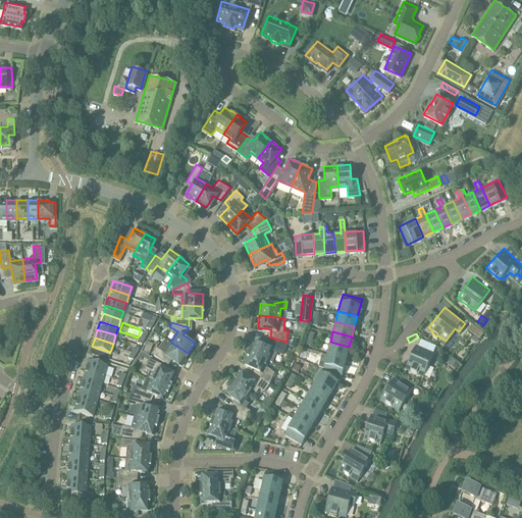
[(282,352),(286,342),(270,338),(267,345),(255,339),(250,350),(268,359),(271,360),(276,351),(272,349),(273,348),(282,352)]
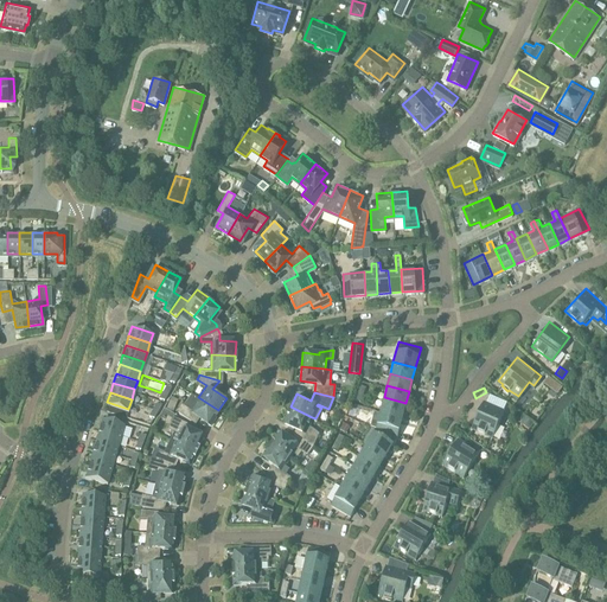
[(210,422),(218,410),(198,397),(191,409),(181,402),(177,408),(193,418),(197,412),(210,422)]
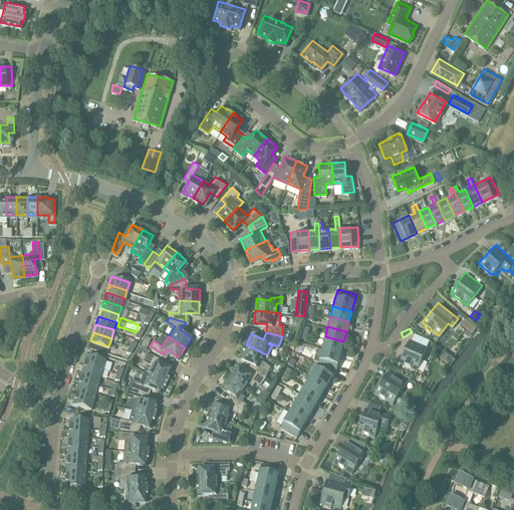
[(341,350),(343,341),(325,336),(322,346),(341,350)]
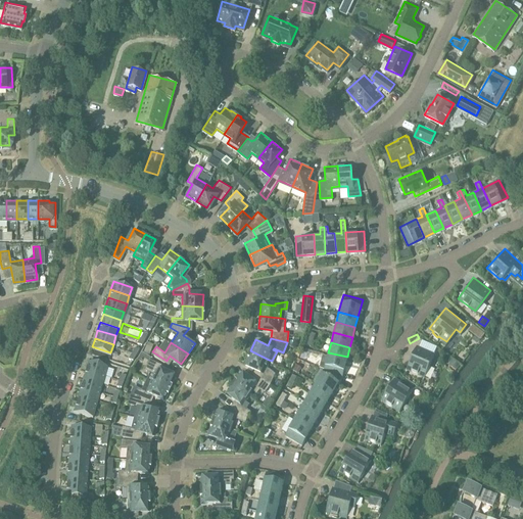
[(424,375),(434,351),(417,343),(406,368),(424,375)]
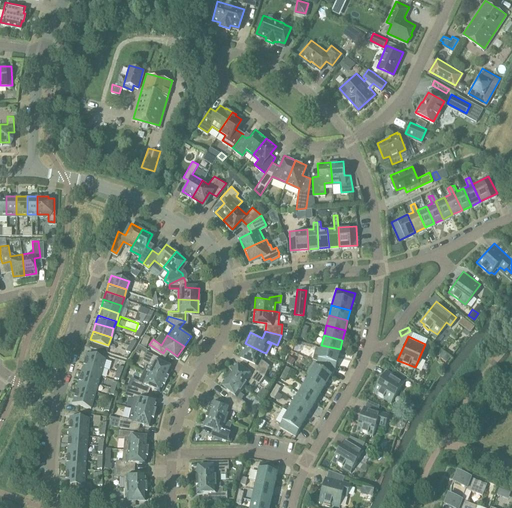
[(113,349),(125,350),(127,341),(114,339),(113,349)]
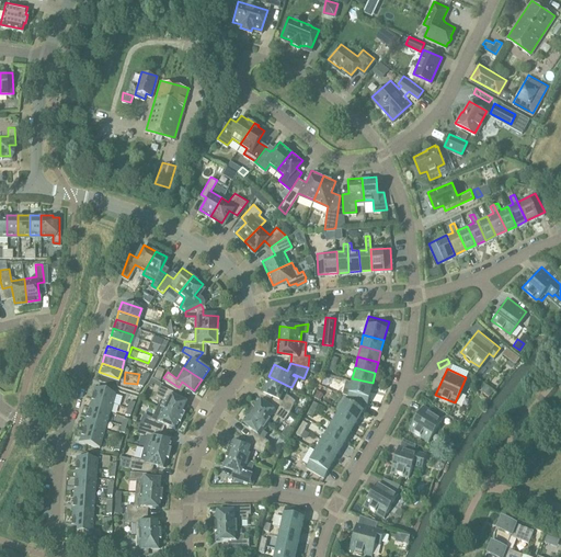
[(285,393),(288,386),(268,376),(263,388),(276,395),(273,401),(289,410),(294,398),(288,394),(285,393)]
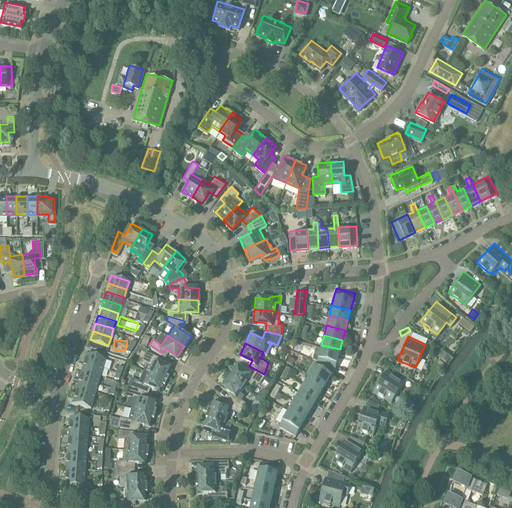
[(335,368),(340,349),(321,345),(317,360),(335,368)]
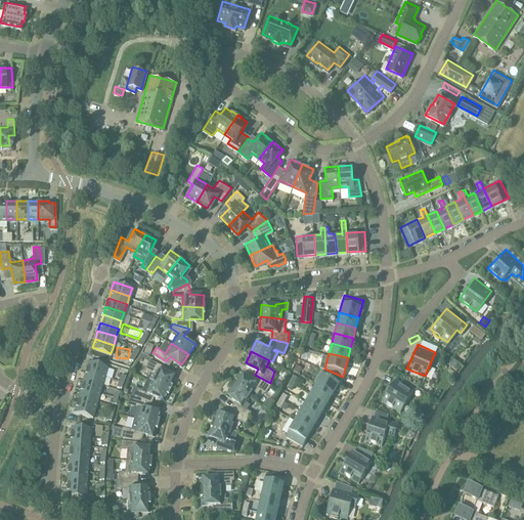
[(146,378),(169,388),(174,377),(162,372),(165,365),(149,358),(145,367),(149,371),(146,378)]
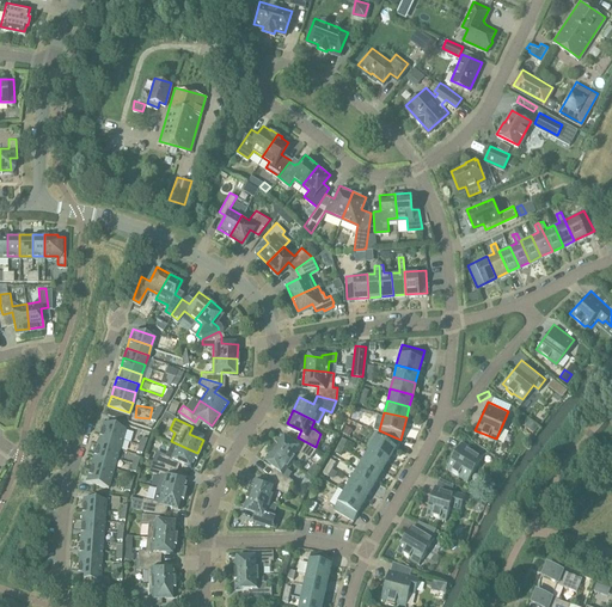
[(532,428),(537,422),(531,418),(527,423),(532,428)]
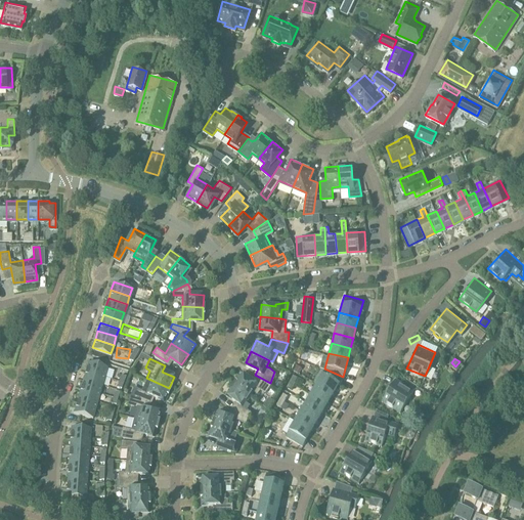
[(86,369),(104,374),(106,365),(88,360),(86,369)]
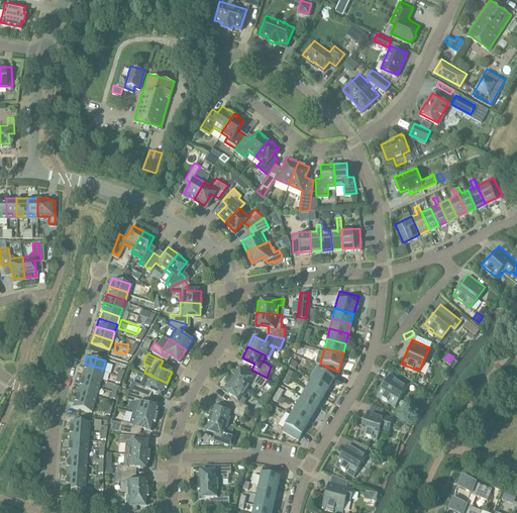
[(100,377),(103,369),(85,364),(82,372),(100,377)]
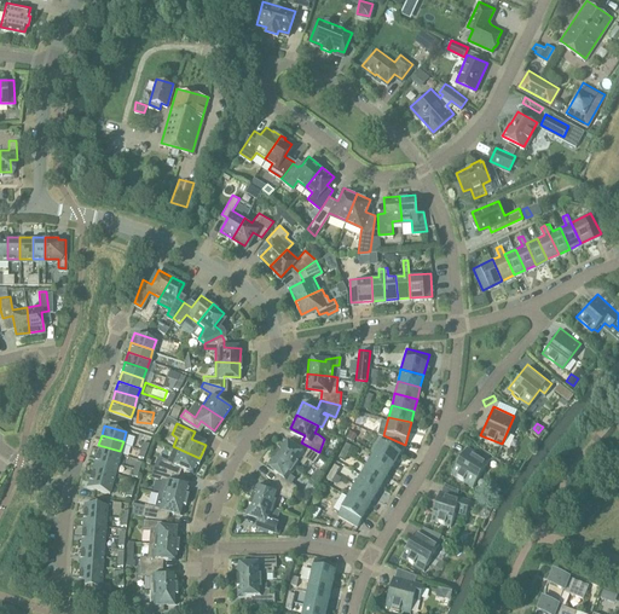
[(394,463),(405,445),(383,435),(374,451),(394,463)]
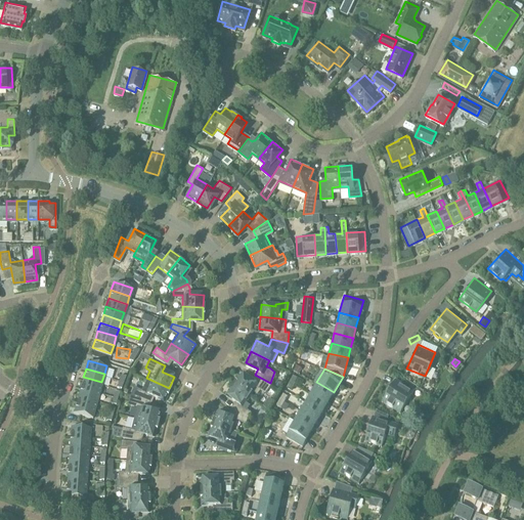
[(270,383),(255,375),(251,381),(239,373),(232,383),(250,394),(254,389),(257,391),(260,387),(264,390),(270,383)]
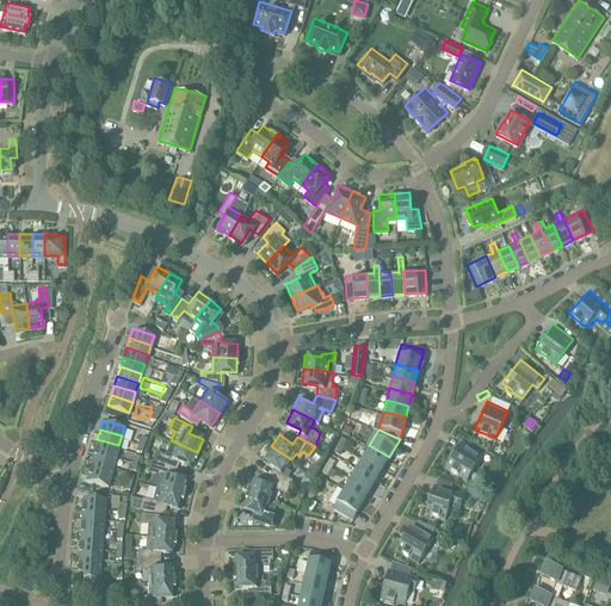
[(116,455),(118,445),(97,439),(94,449),(116,455)]
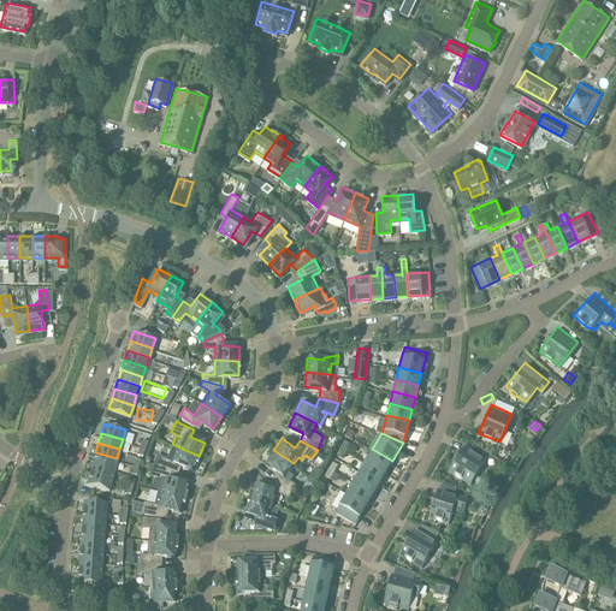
[(471,482),(486,456),(465,443),(449,469),(471,482)]
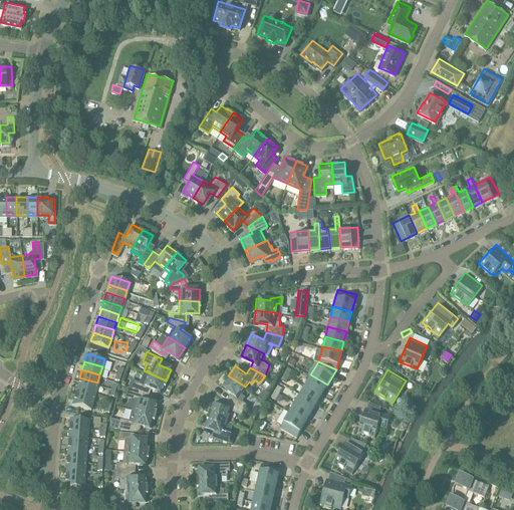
[(161,392),(166,380),(144,370),(139,380),(134,378),(130,387),(146,392),(149,386),(161,392)]
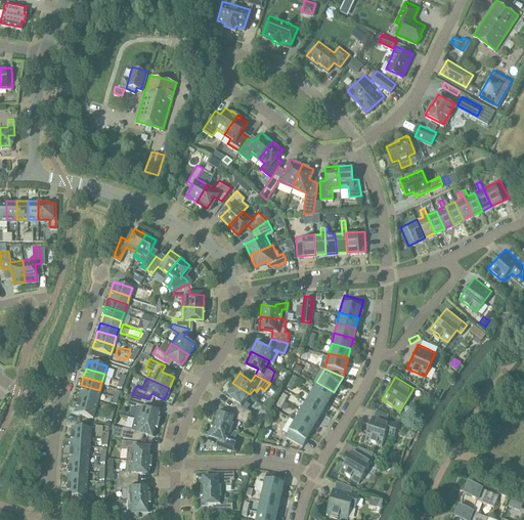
[(292,387),(295,381),(290,379),(287,384),(292,387)]
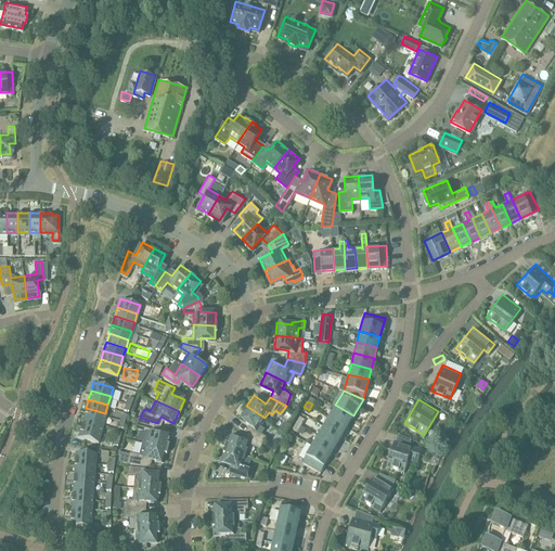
[(348,424),(353,415),(335,405),(330,413),(348,424)]
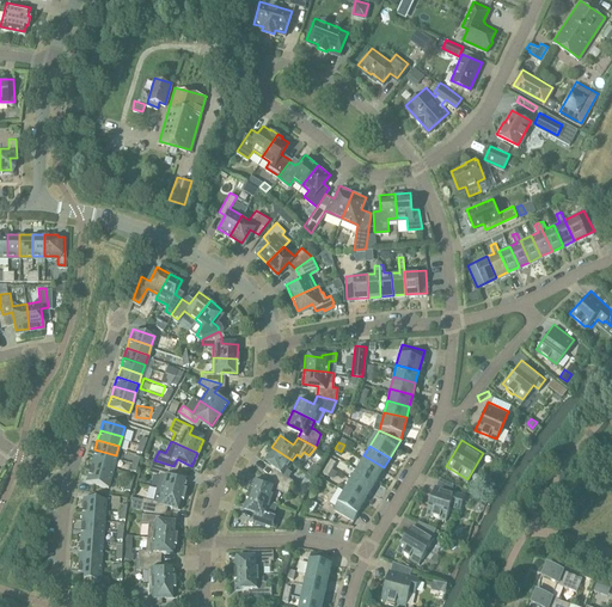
[(283,472),(292,460),(271,447),(263,458),(276,467),(271,474),(289,484),(293,479),(283,472)]
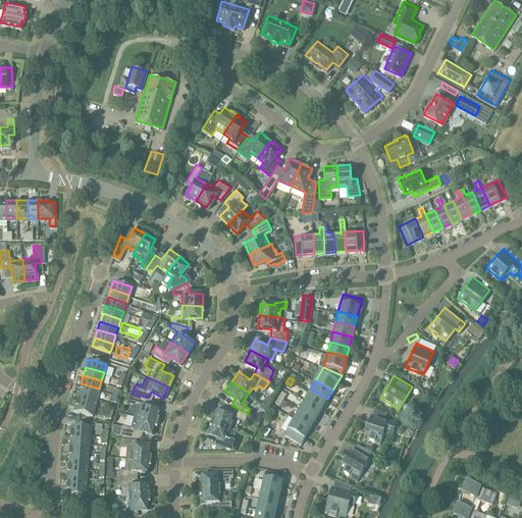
[(97,398),(99,389),(81,383),(79,393),(97,398)]
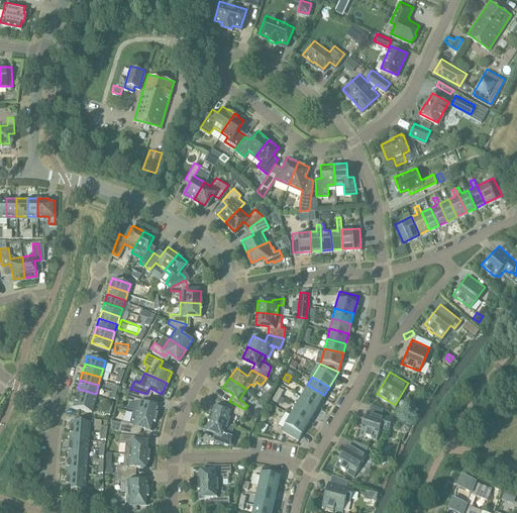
[(276,391),(281,394),(284,388),(279,385),(276,391)]
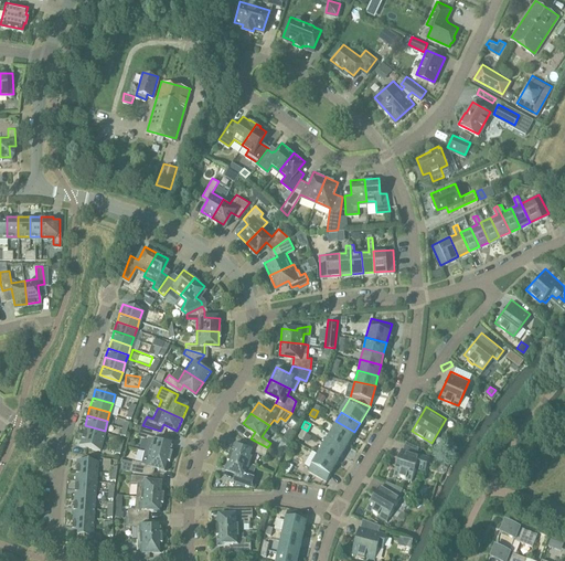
[(348,442),(354,432),(336,421),(330,432),(348,442)]
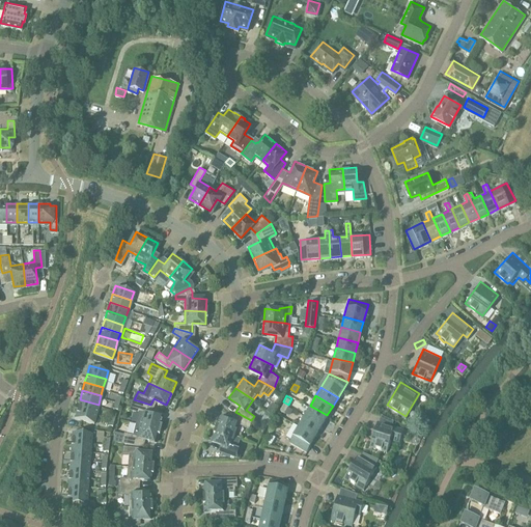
[(95,413),(99,405),(80,399),(77,408),(95,413)]
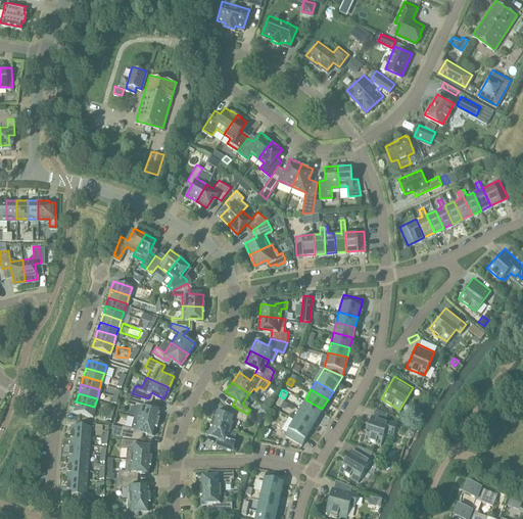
[(146,406),(148,398),(132,393),(130,402),(136,404),(133,415),(156,421),(159,409),(146,406)]
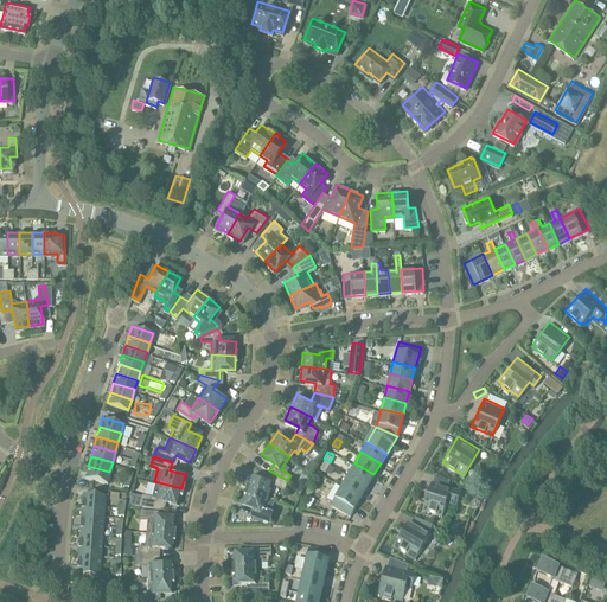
[(311,458),(305,466),(311,471),(317,461),(311,458)]
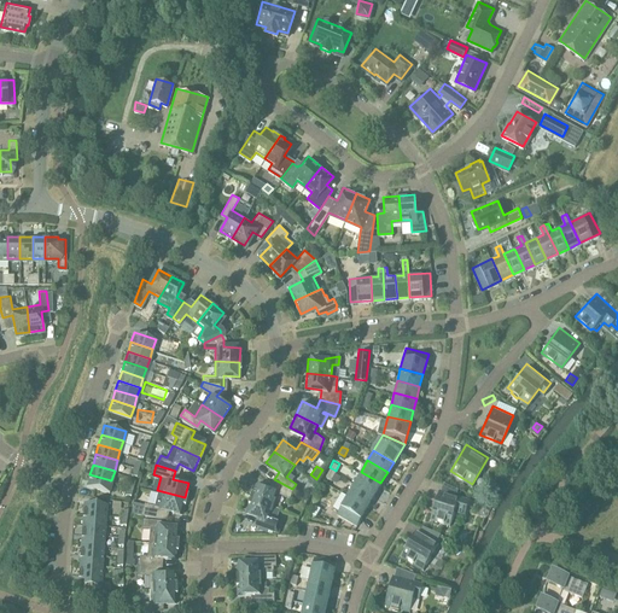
[(332,478),(336,471),(330,467),(326,474),(332,478)]
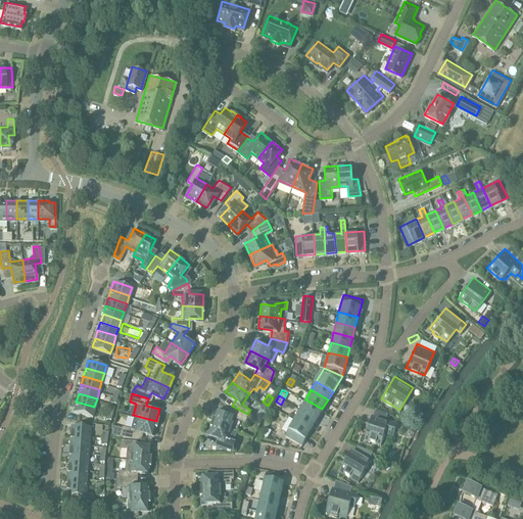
[(317,418),(322,409),(305,399),(300,408),(317,418)]
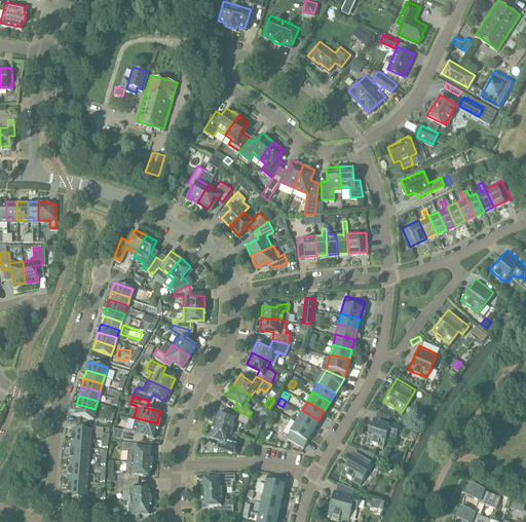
[(92,417),(95,409),(76,404),(74,412),(92,417)]
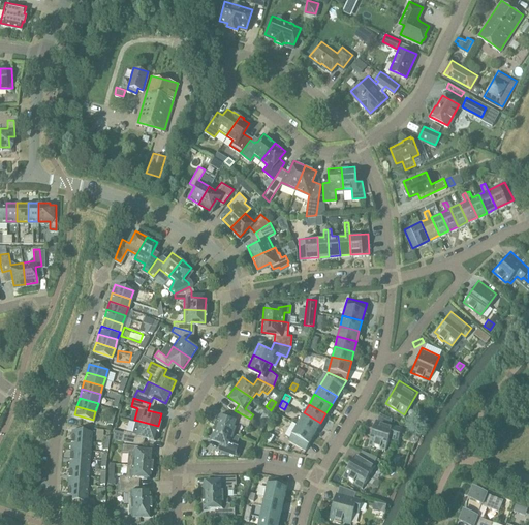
[(248,424),(250,419),(235,410),(231,418),(219,413),(215,425),(235,432),(239,421),(248,424)]
